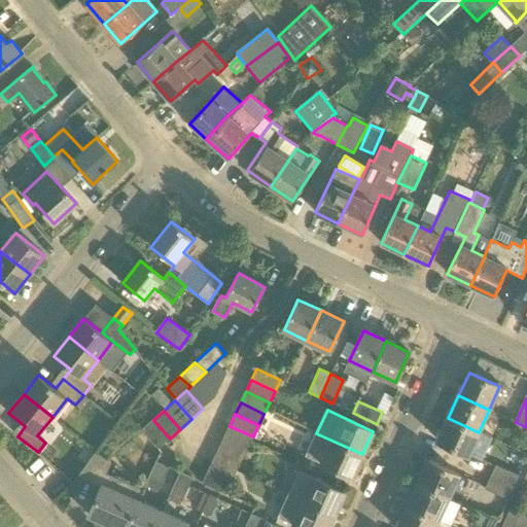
[(467,455),(479,432),(448,418),(437,441),(467,455)]
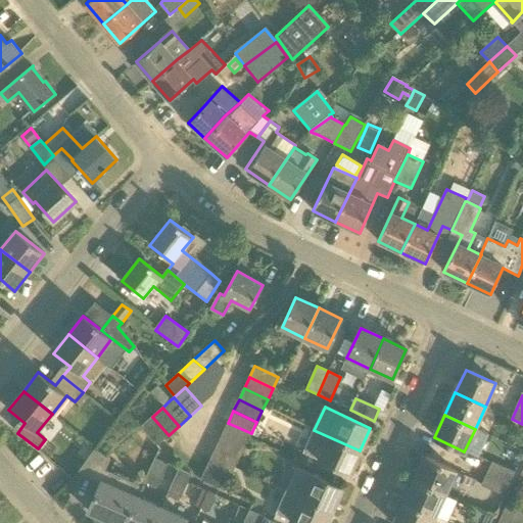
[(157,445),(169,435),(152,417),(140,427),(157,445)]
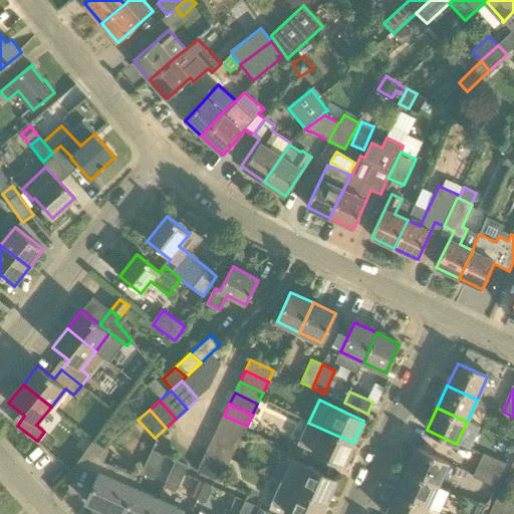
[(242,437),(247,426),(224,416),(219,427),(242,437)]
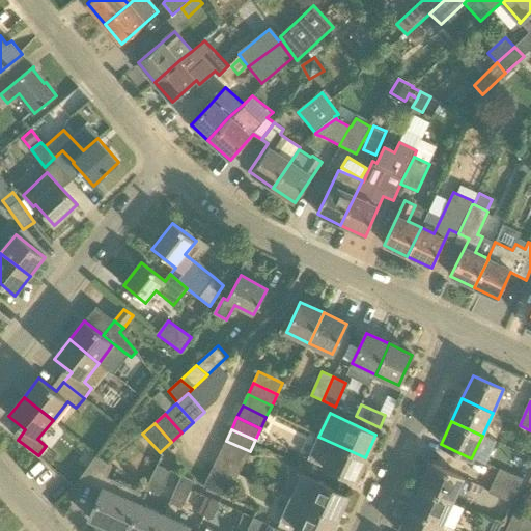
[(355,481),(365,457),(318,437),(308,459),(355,481)]
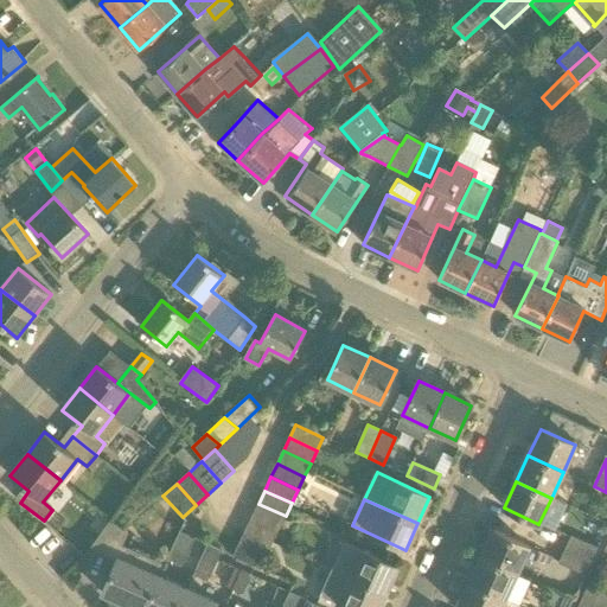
[(279,530),(286,516),(259,504),(253,517),(279,530)]
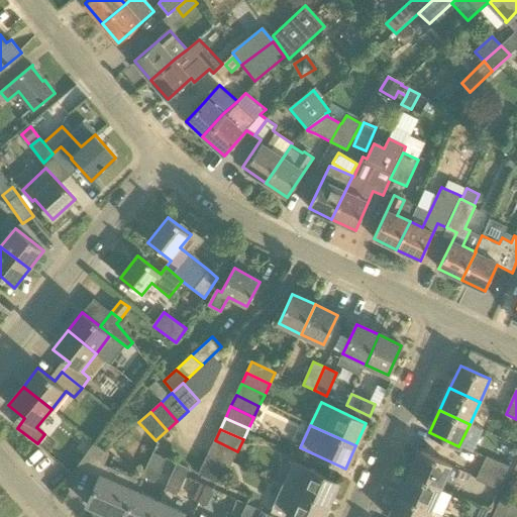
[(232,462),(237,451),(215,440),(209,451),(232,462)]
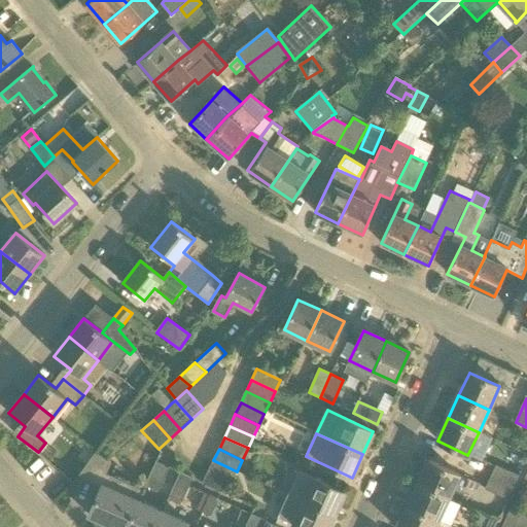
[(108,460),(96,452),(79,476),(98,484),(108,460)]
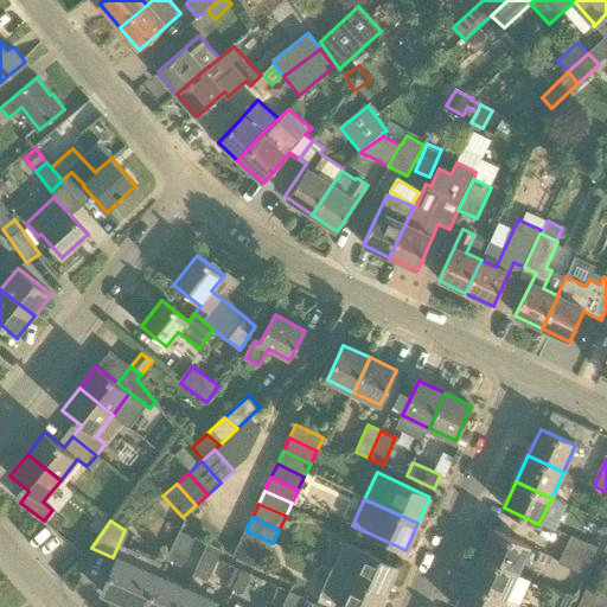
[(267,556),(273,543),(246,530),(240,543),(267,556)]
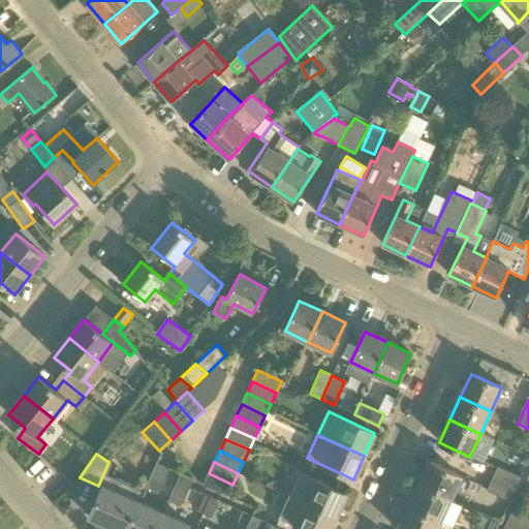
[(419,486),(449,500),(460,476),(430,463),(419,486)]
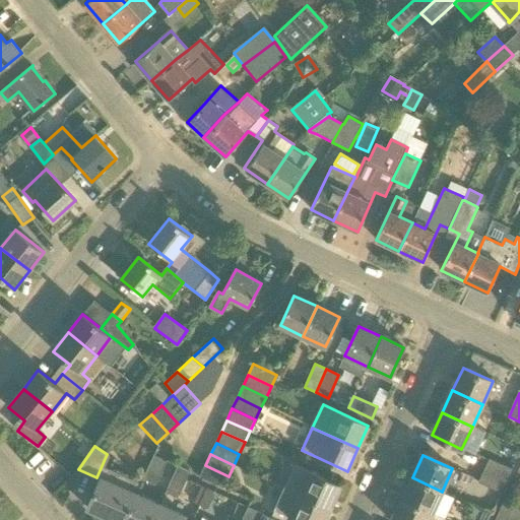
[(155,486),(167,462),(153,456),(142,480),(155,486)]
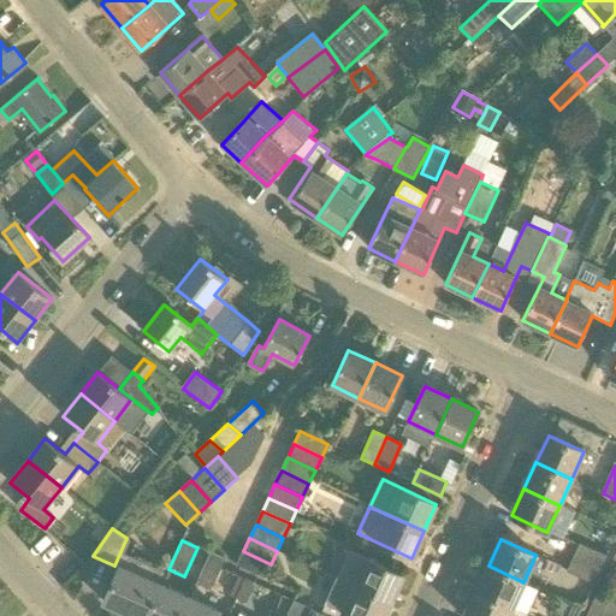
[(600,570),(606,557),(580,544),(573,558),(600,570)]
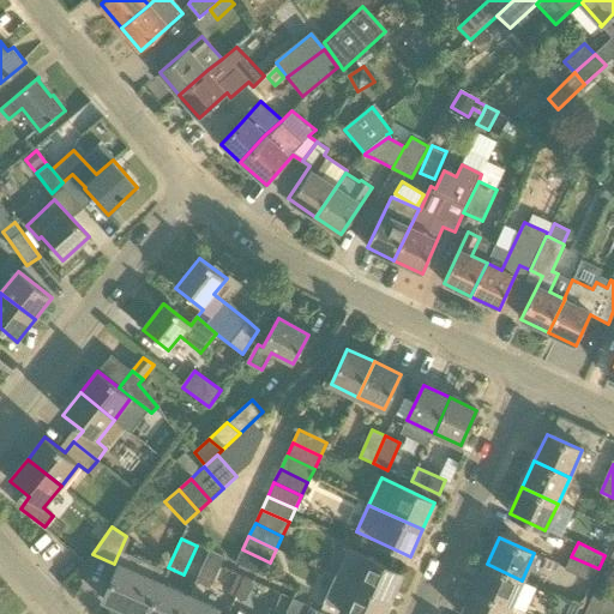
[(264,576),(270,563),(242,549),(236,563),(264,576)]
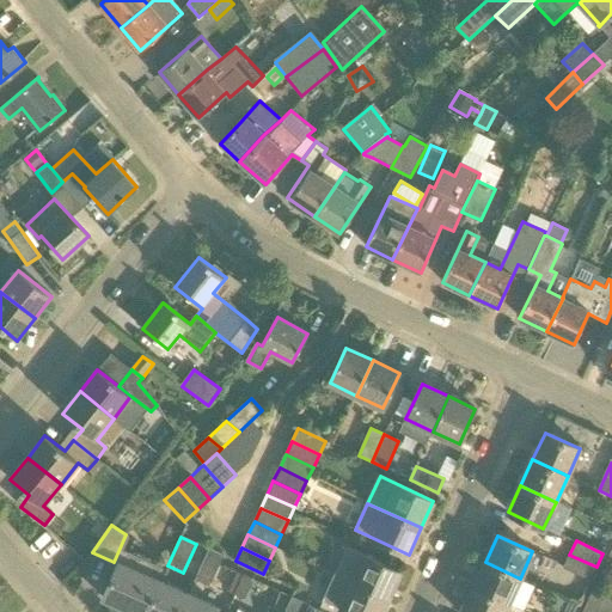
[(335,574),(389,598),(401,571),(348,548),(335,574)]
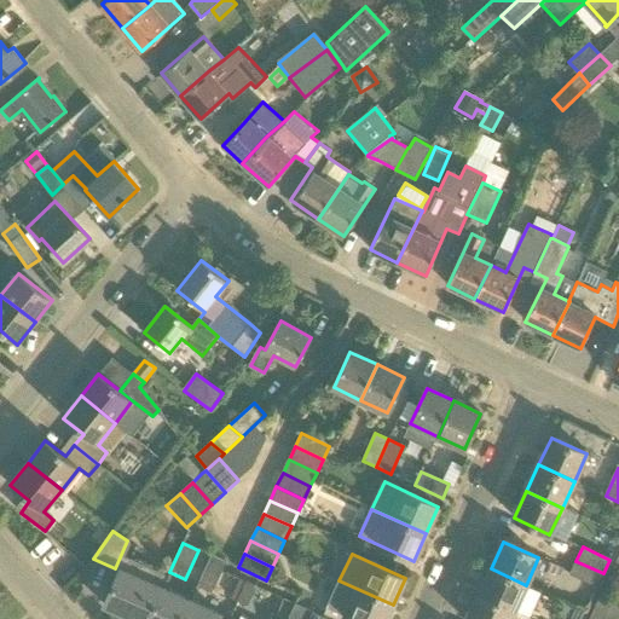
[(212,556),(198,585),(213,591),(226,562),(212,556)]
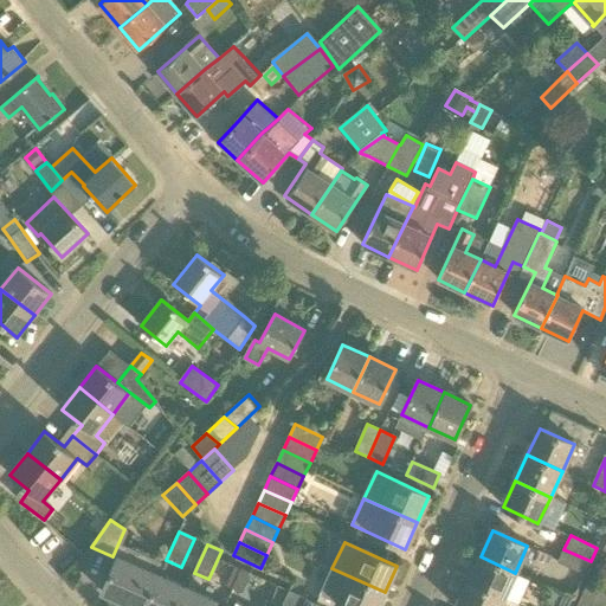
[(131,605),(146,605),(160,577),(165,566),(122,547),(116,559),(117,559),(102,593),(131,605)]
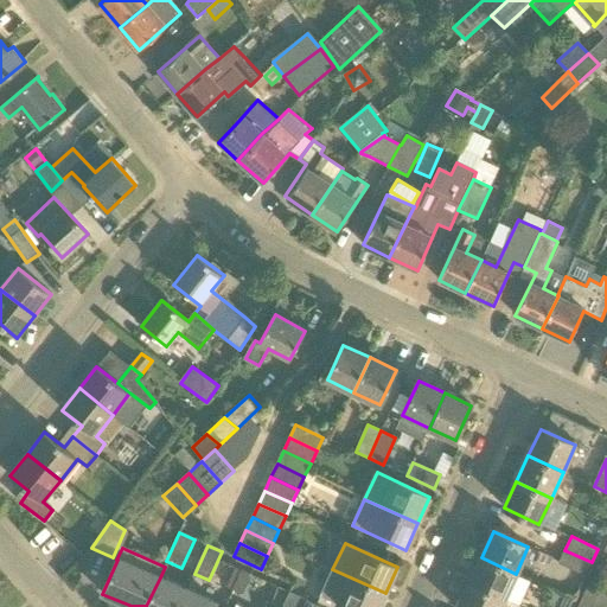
[(586,576),(592,562),(564,550),(558,563),(586,576)]
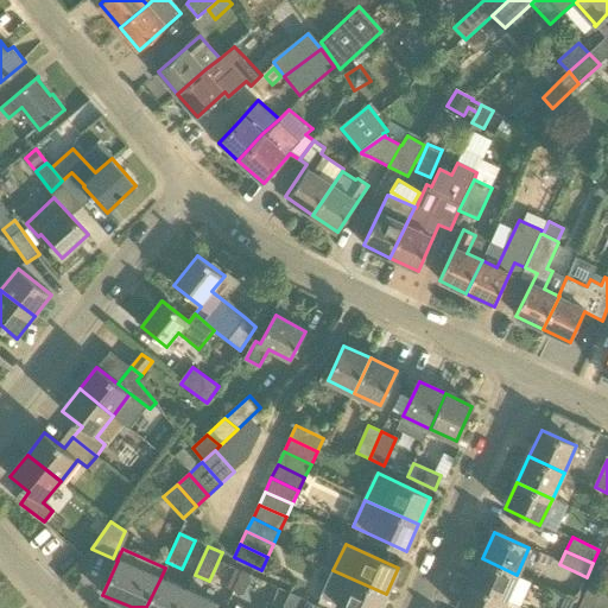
[(505,601),(517,575),(482,558),(470,584),(505,601)]
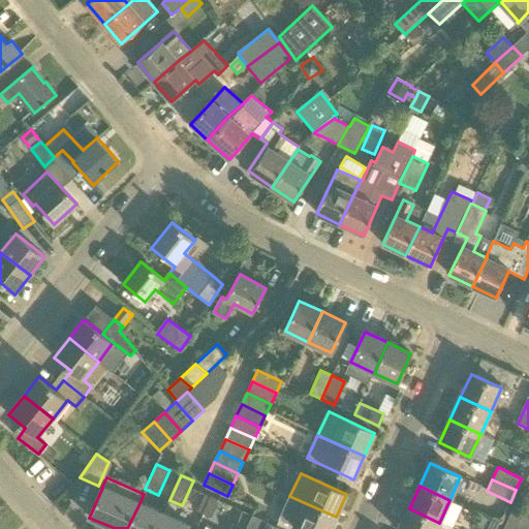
[(300,528),(330,528),(336,517),(289,496),(279,519),(300,528)]
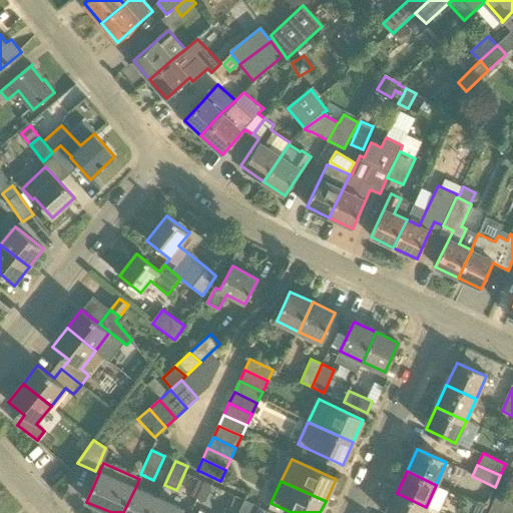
[(204,482),(196,498),(205,502),(212,486),(204,482)]
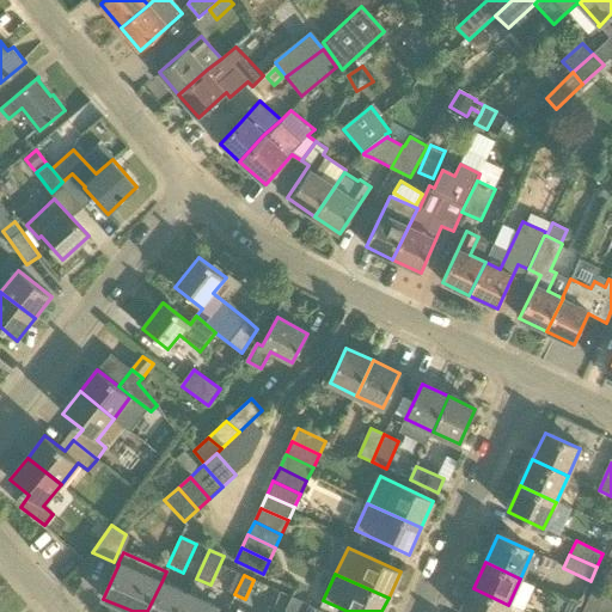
[(181,611),(189,594),(161,582),(147,611),(181,611)]
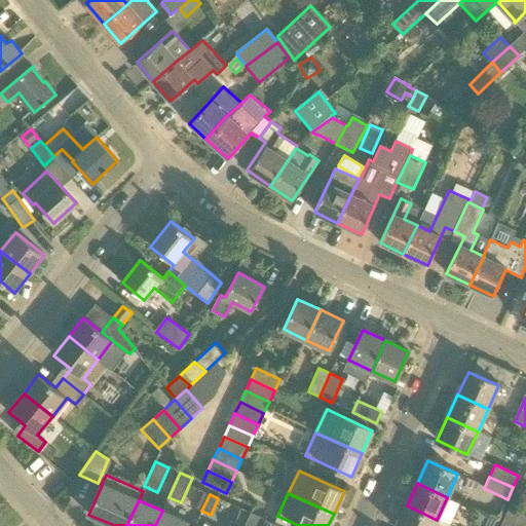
[(434,525),(437,520),(407,505),(397,525),(434,525)]
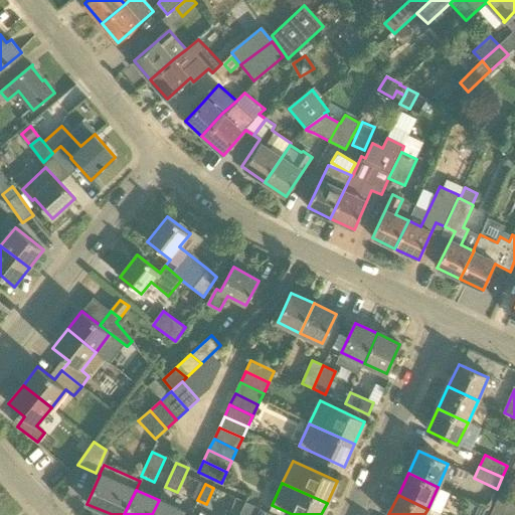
[(504,514),(514,514),(514,506),(499,499),(493,510),(504,514)]
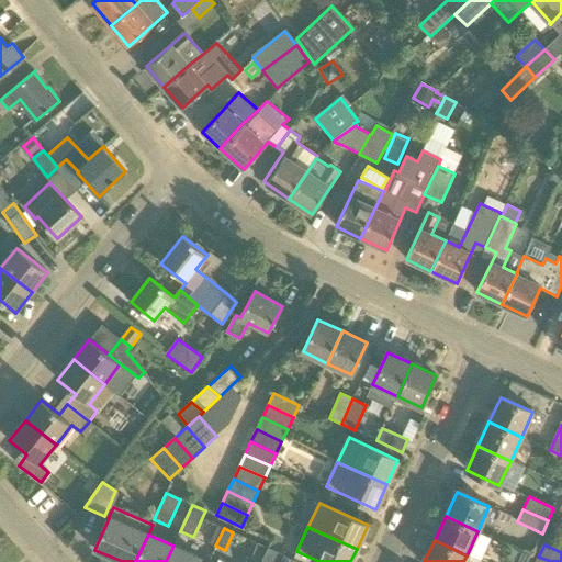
[(173,546),(166,561),(198,561),(201,558),(173,546)]
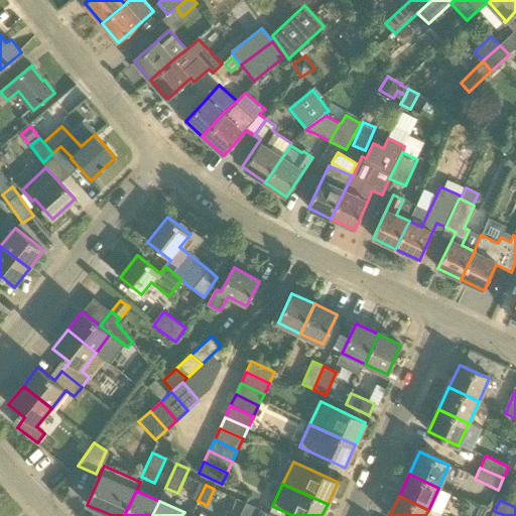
[(242,515),(258,515),(261,510),(246,504),(241,515),(242,515)]
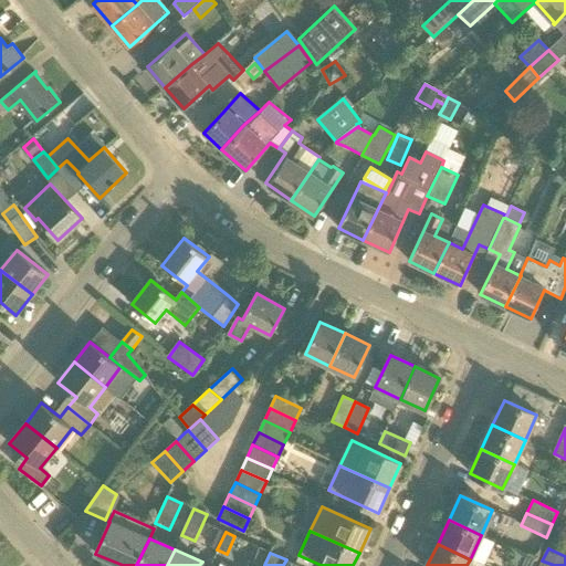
[(532,565),(535,559),(525,555),(520,565),(532,565)]
